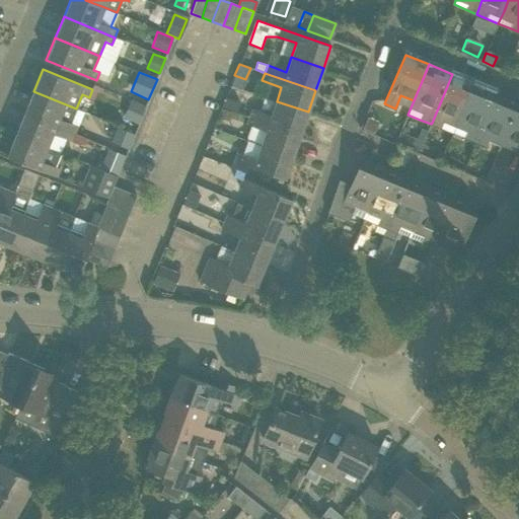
[(452,74),(432,123),(441,126),(446,115),(458,120),(473,83),(452,74)]
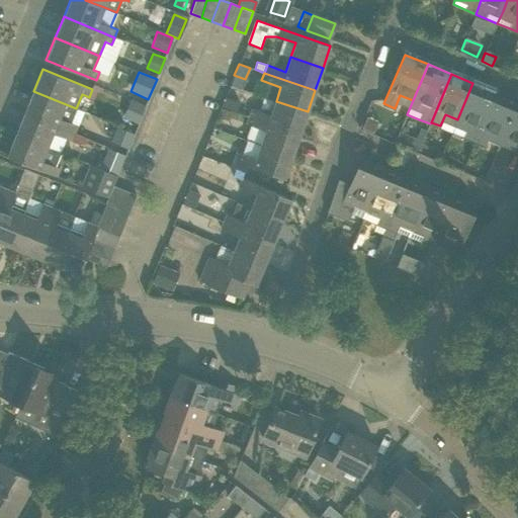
[(472,83),(457,119),(470,124),(464,138),(475,142),(495,92),(472,83)]
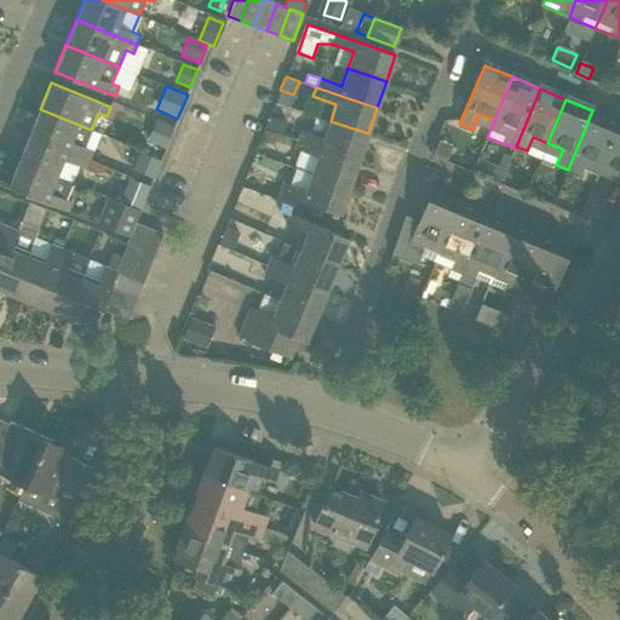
[(29,135),(90,159),(93,150),(85,147),(91,130),(79,125),(40,109),(29,135)]
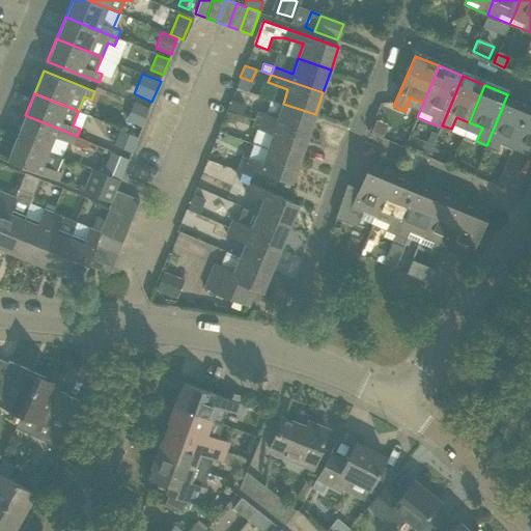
[(507,94),(486,145),(496,148),(501,134),(515,139),(521,126),(530,129),(530,104),(507,94)]
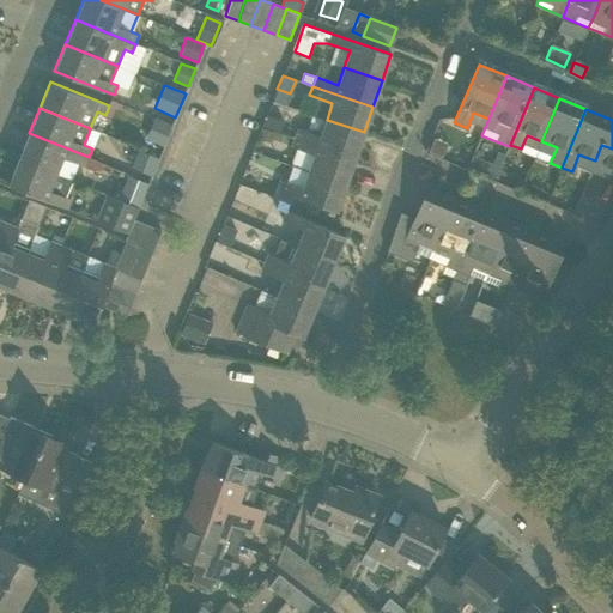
[(285,122),(266,115),(261,126),(274,131),(281,133),(285,122)]
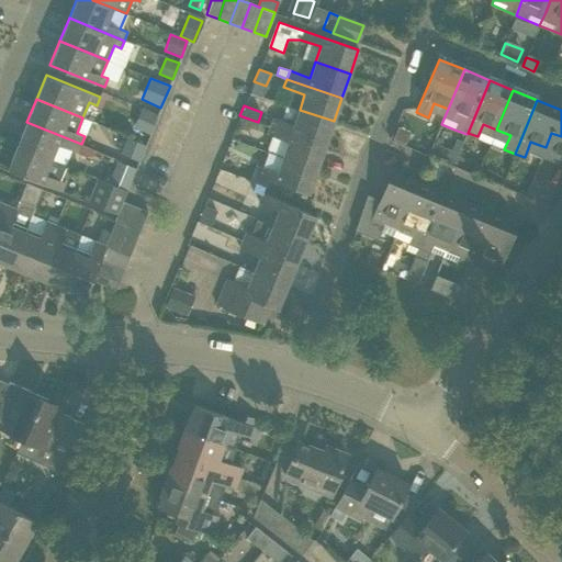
[(149,134),(158,115),(142,108),(134,127),(149,134)]
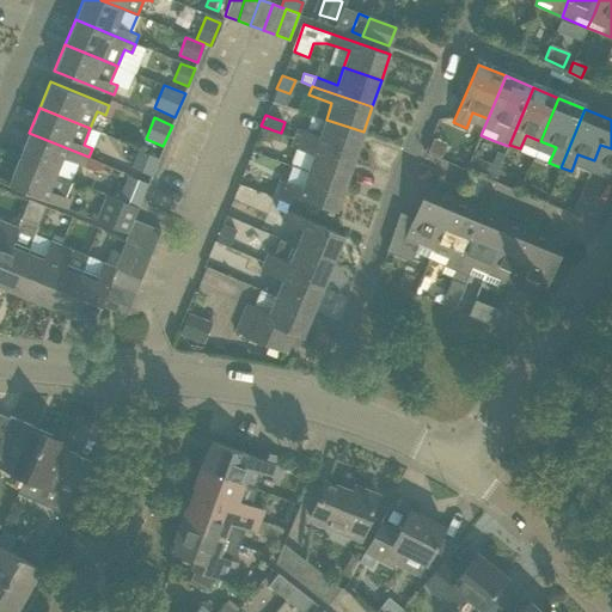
[(354,158),(363,132),(326,120),(320,135),(299,128),(295,138),(354,158)]
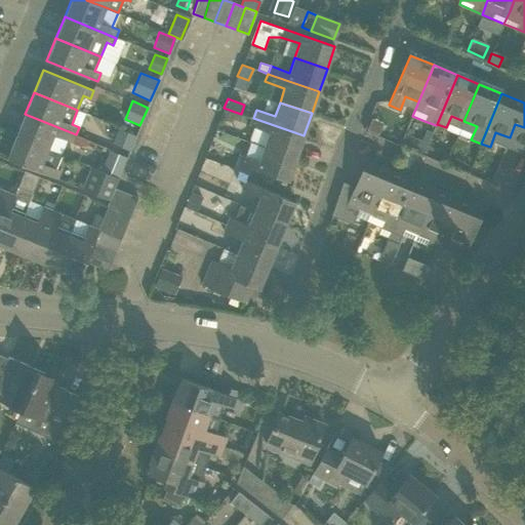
[(235,112),(224,108),(220,117),(232,121),(235,112)]
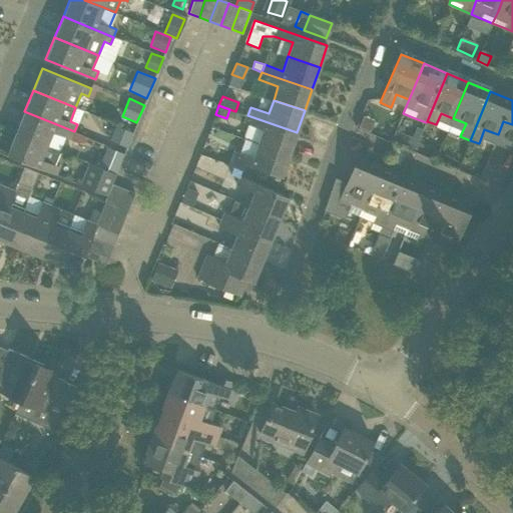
[(15,132),(47,145),(53,132),(71,139),(74,131),(24,111),(15,132)]
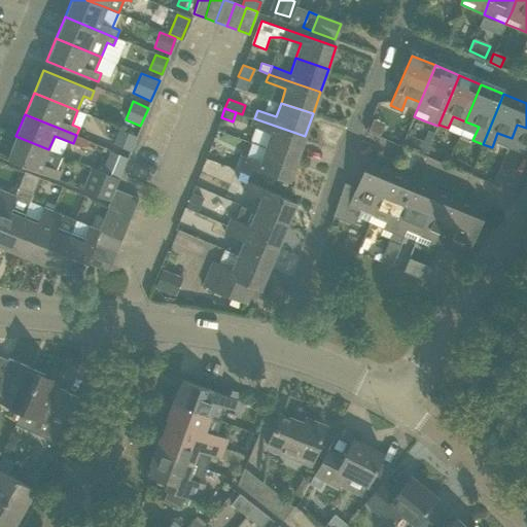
[(256,128),(251,142),(265,147),(297,159),(305,136),(254,118),(251,126),(256,128)]
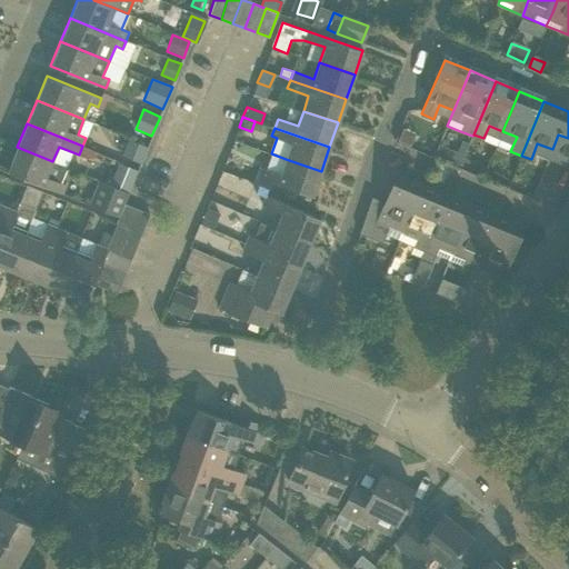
[(552,149),(549,158),(562,163),(568,147),(568,138),(558,135),(552,149)]
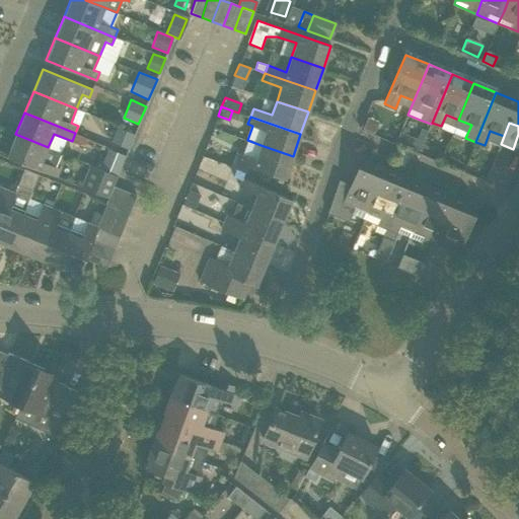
[(117,127),(112,141),(129,148),(134,134),(117,127)]
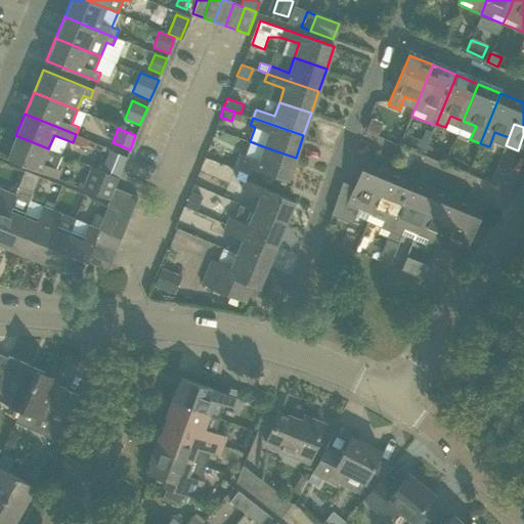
[(426,129),(422,139),(428,141),(432,131),(426,129)]
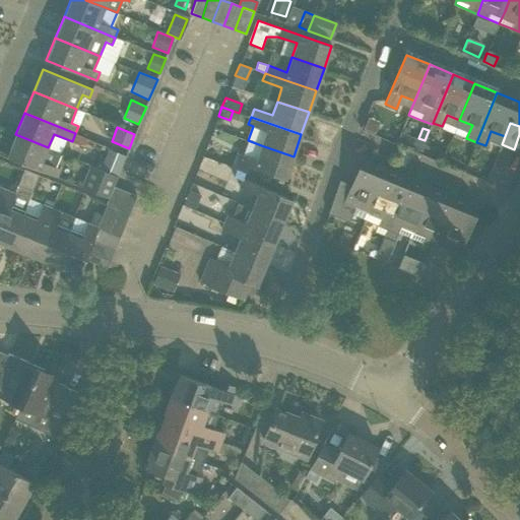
[(15,134),(6,156),(58,178),(61,169),(57,167),(62,153),(48,147),(15,134)]
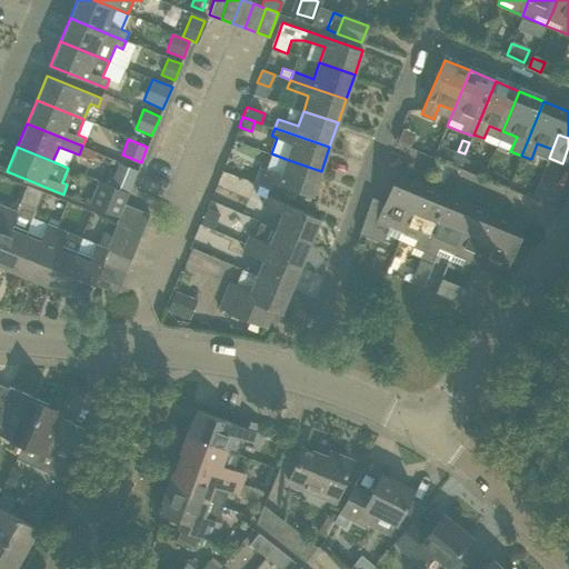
[(259,169),(253,183),(269,188),(271,181),(312,196),(321,171),(286,159),(280,175),(259,167),(259,169)]
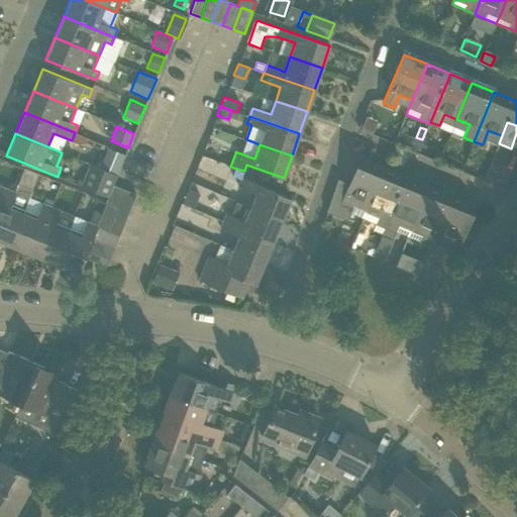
[(116,176),(125,154),(108,147),(99,169),(116,176)]
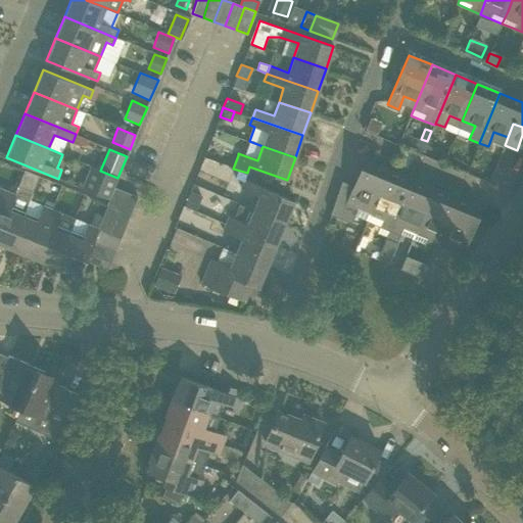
[(204,157),(196,176),(204,179),(211,160),(204,157)]
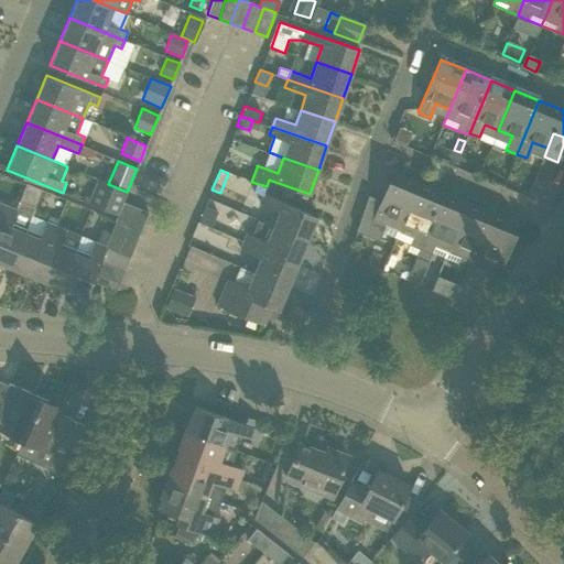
[(368,195),(356,231),(357,231),(358,230),(369,235),(372,227),(397,237),(419,183),(392,173),(381,201),(368,195)]
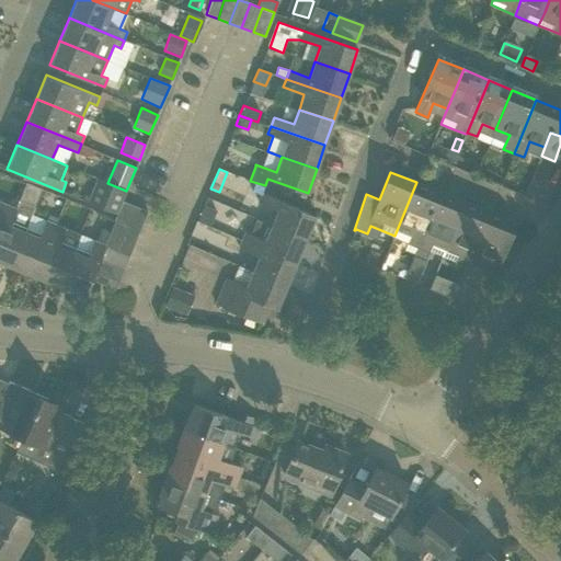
[(117,213),(123,201),(126,191),(107,183),(96,179),(87,203),(116,215),(117,213)]
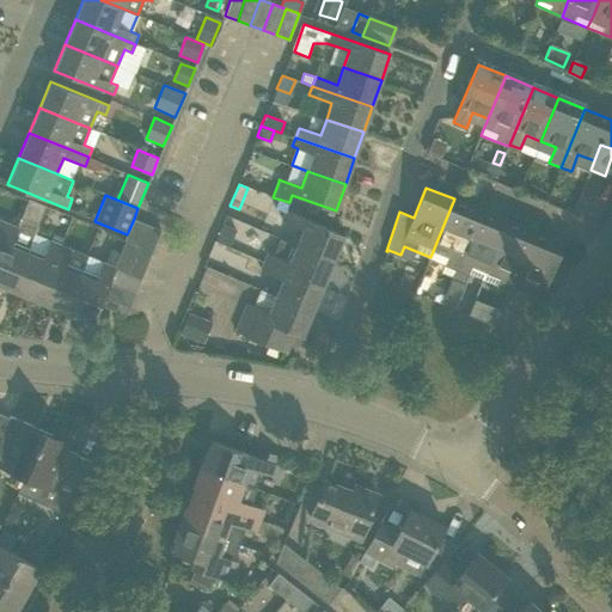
[(482,210),(454,199),(430,257),(456,268),(482,210)]
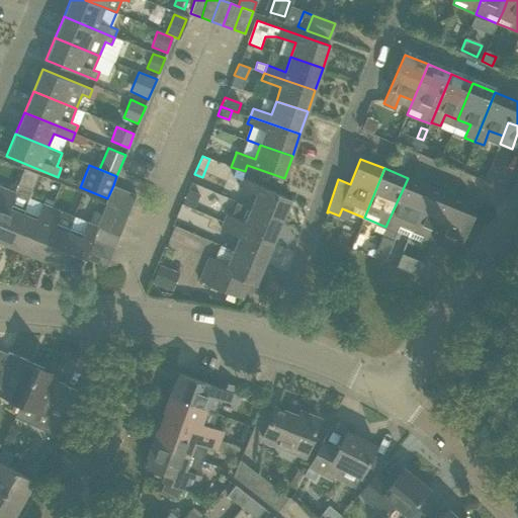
[(241,178),(238,186),(257,194),(252,208),(282,221),(291,198),(241,178)]
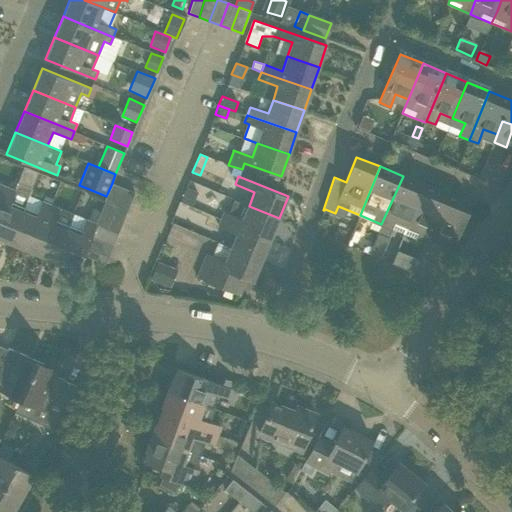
[(381,224),(377,233),(387,237),(391,228),(403,233),(423,185),(403,176),(402,176),(381,224)]
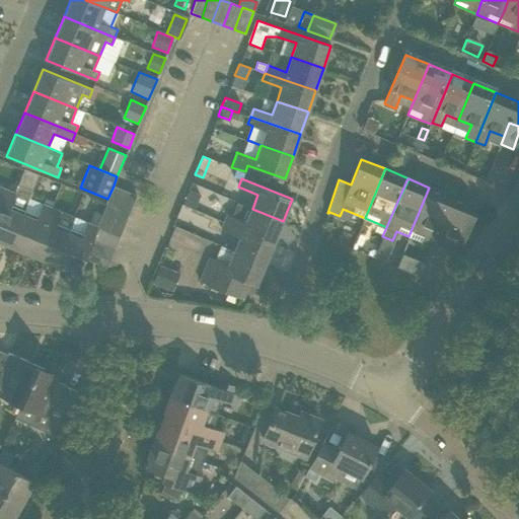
[(0,240),(9,244),(23,210),(31,191),(17,184),(14,192),(0,186),(0,240)]
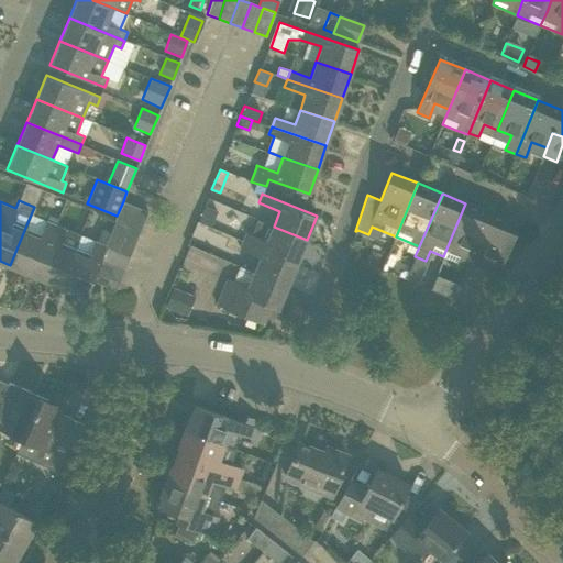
[(147,211),(123,201),(118,213),(142,224),(147,211)]
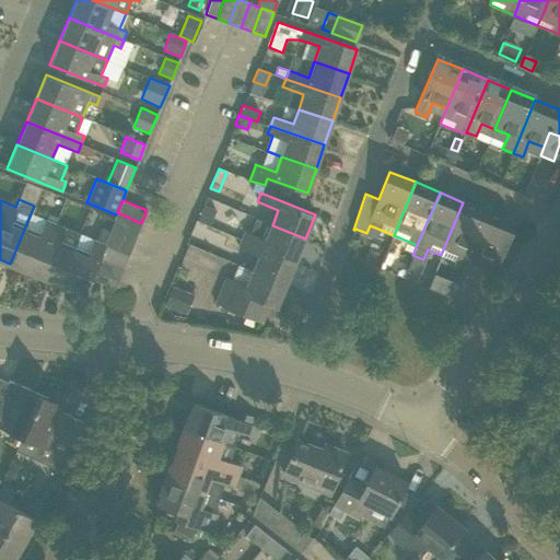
[(463,202),(441,255),(442,255),(454,260),(466,266),(469,257),(479,235),(489,212),(463,202)]
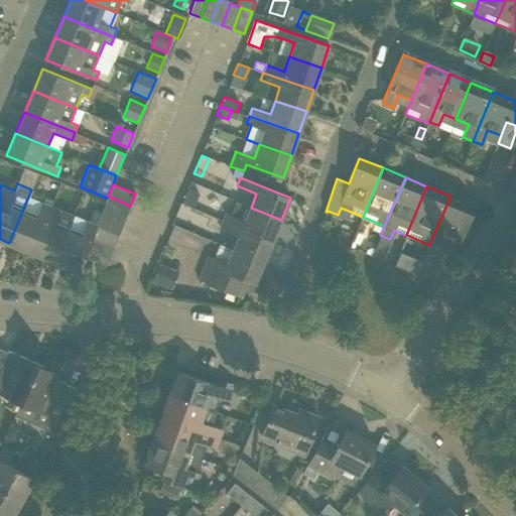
[(185,188),(179,203),(194,209),(200,194),(185,188)]
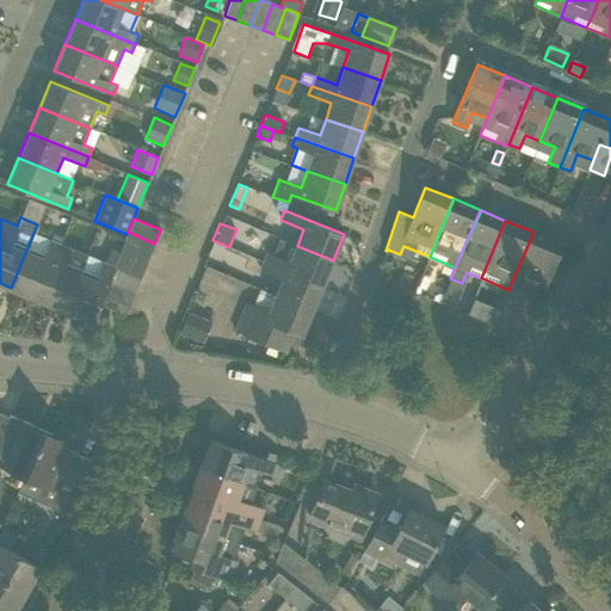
[(128,232),(127,234),(123,244),(149,254),(154,244),(128,232)]
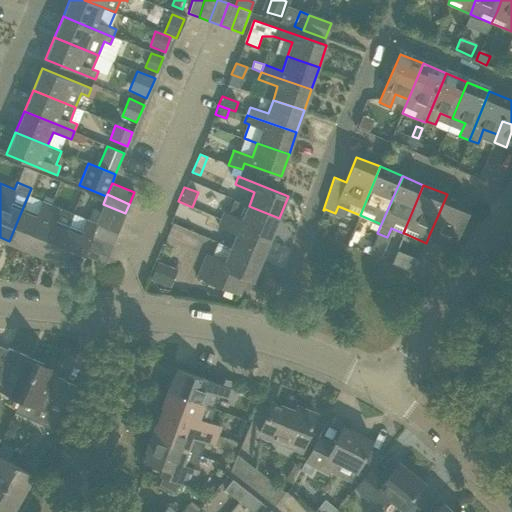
[(447,194),(438,215),(450,220),(458,199),(447,194)]
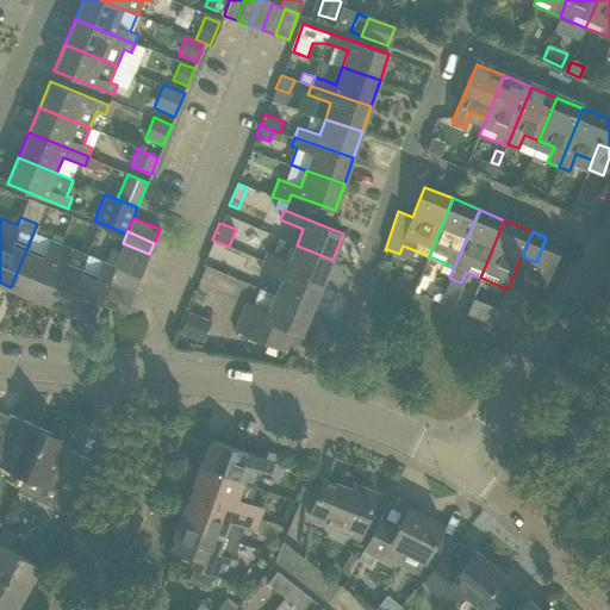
[(546,237),(536,262),(549,268),(560,243),(546,237)]
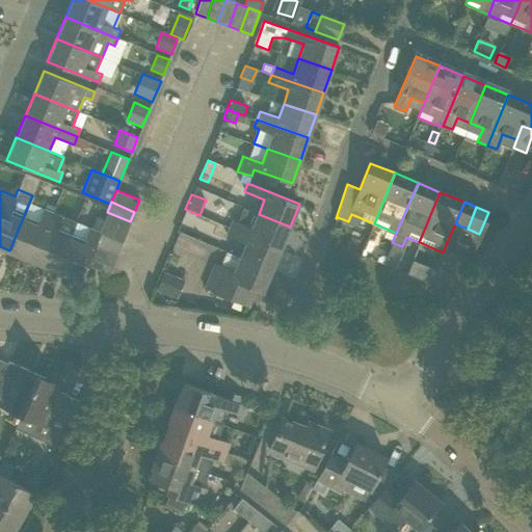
[(24,215),(9,250),(32,260),(52,213),(42,209),(37,220),(24,215)]
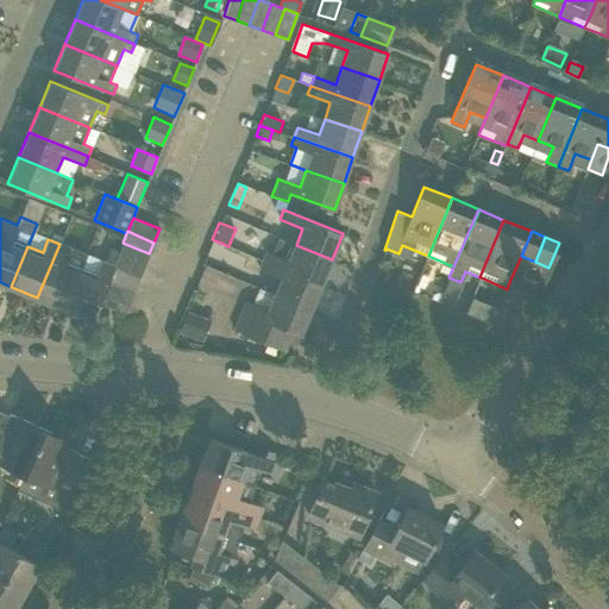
[(118,255),(144,265),(149,253),(123,243),(118,255)]
